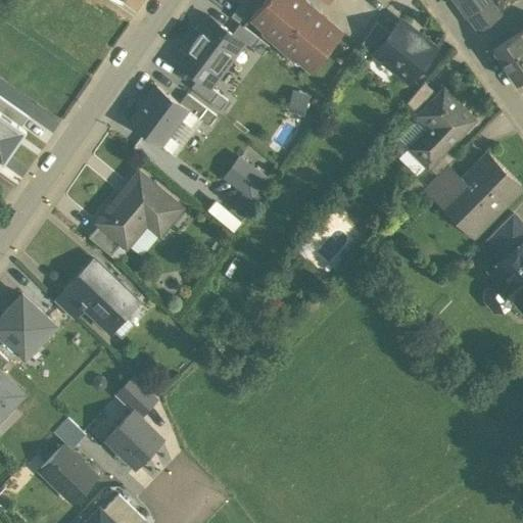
[(264,1),(262,0),(243,0),(241,3),(232,17),(242,26),(258,6),(264,1)]
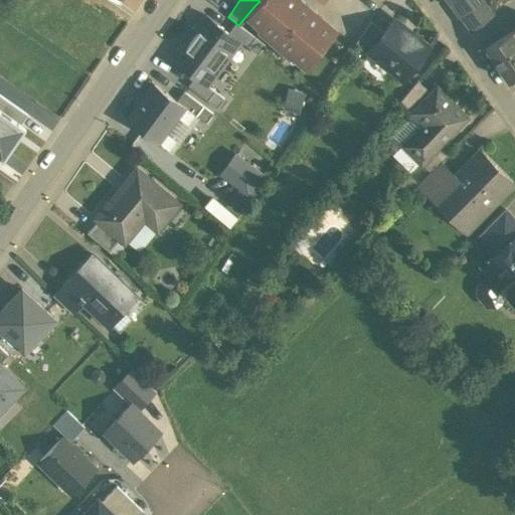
[(334,31),(296,0),(260,0),(260,1),(254,6),(246,16),(305,65),(334,31)]
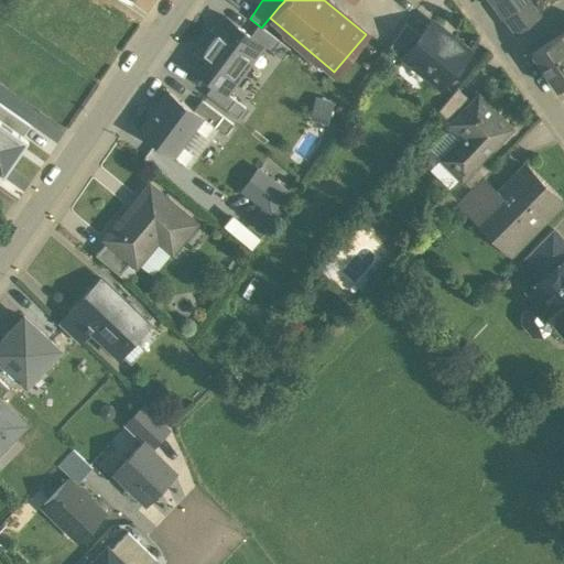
[(491,0),(516,32),(533,19),(519,0),(491,0)]
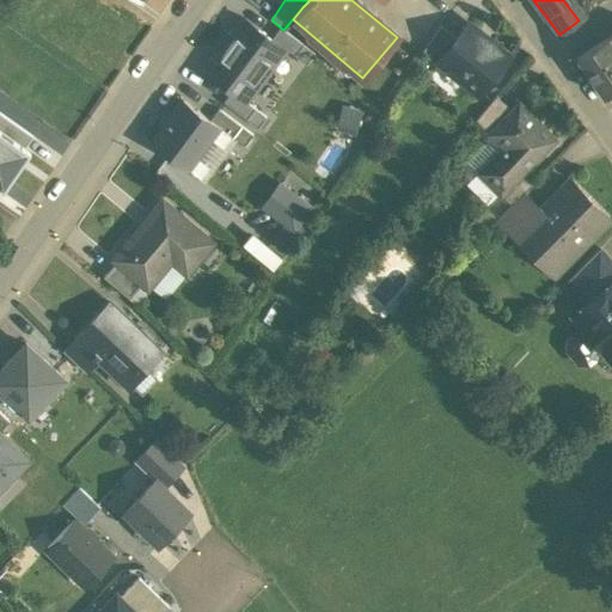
[(245,19),(206,73),(233,93),(245,102),(285,49),(273,41),(245,19)]
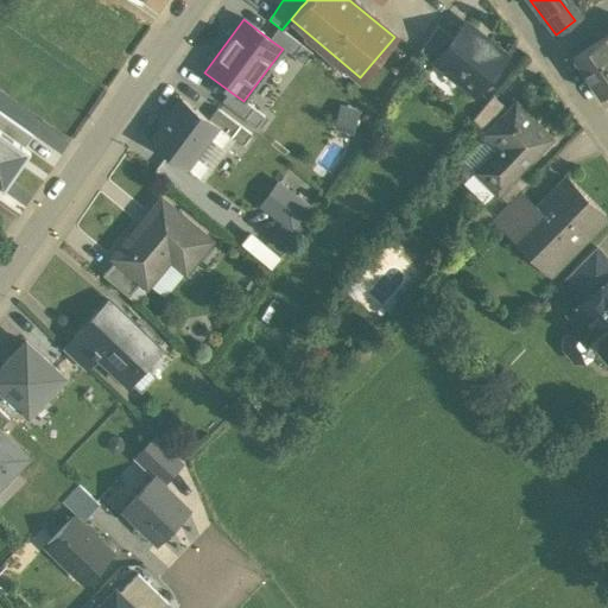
[(505,56),(466,24),(454,39),(439,57),(441,58),(462,75),(457,80),(475,94),(505,56)]
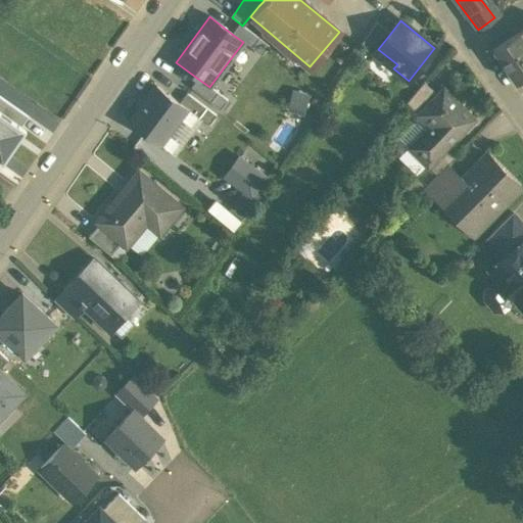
[(390,34),(376,22),(361,46),(373,56),(379,50),(378,49),(390,34)]
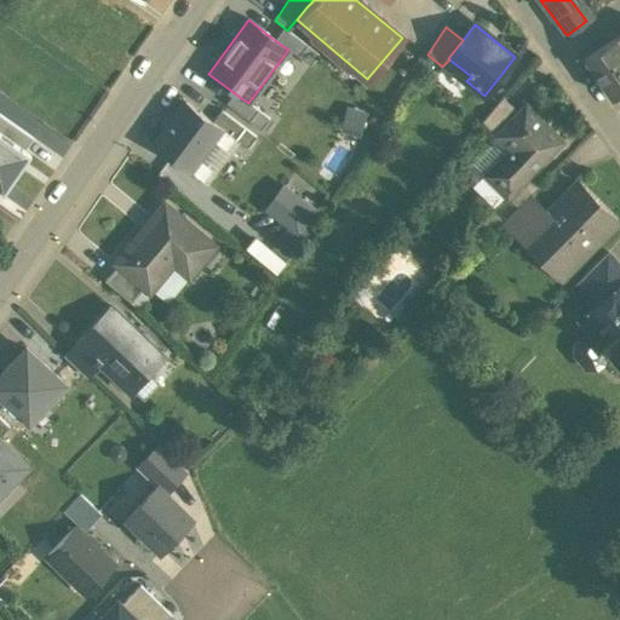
[(285,29),(276,41),(288,50),(310,67),(319,55),(285,29)]
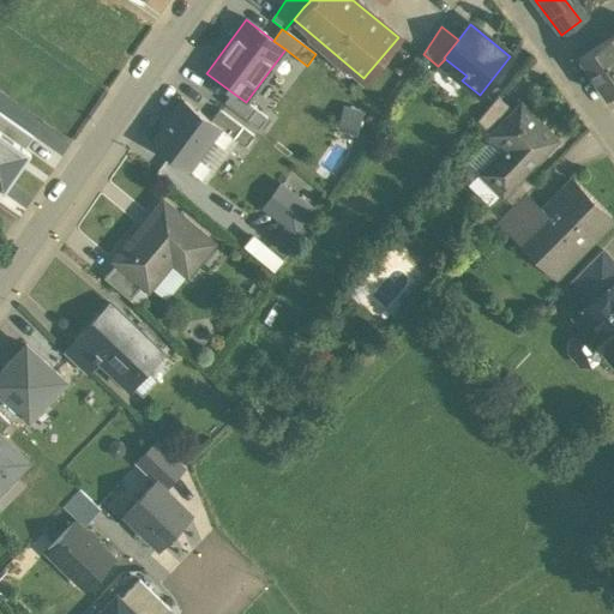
[(613,46),(608,38),(578,59),(606,98),(613,91),(613,46)]
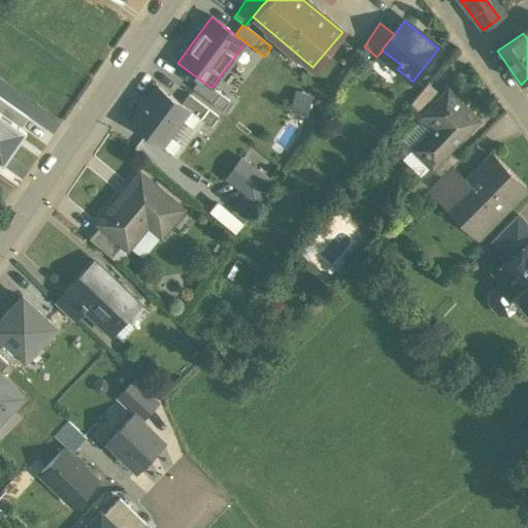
[(211,88),(201,80),(194,90),(223,111),(229,102),(211,88)]
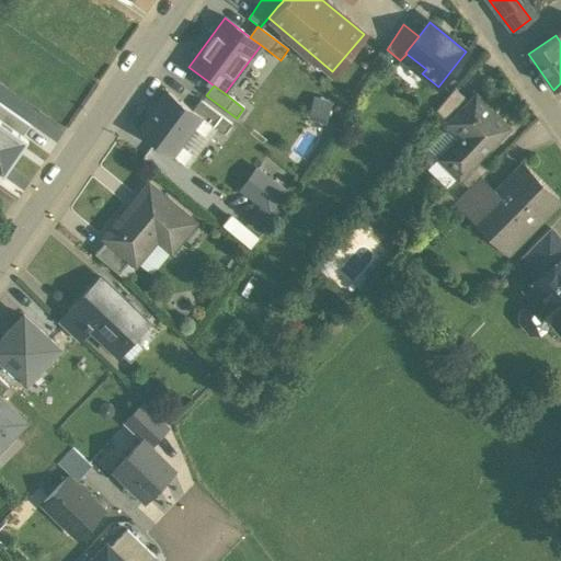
[(455,89),(435,111),(447,123),(469,101),(455,89)]
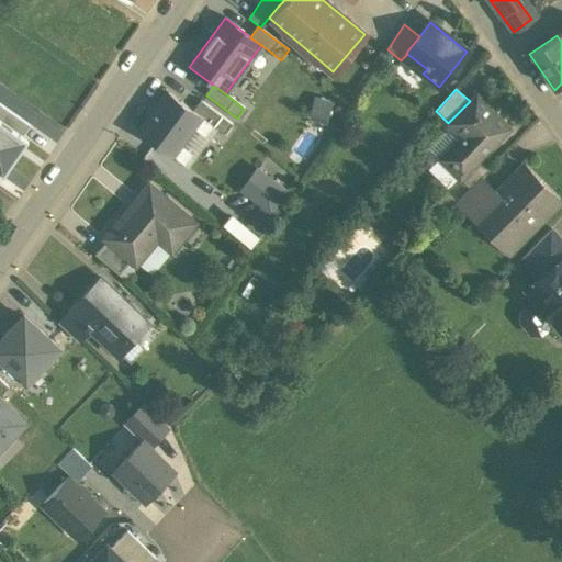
[(167,93),(139,130),(181,161),(186,164),(213,127),(192,112),(167,93)]
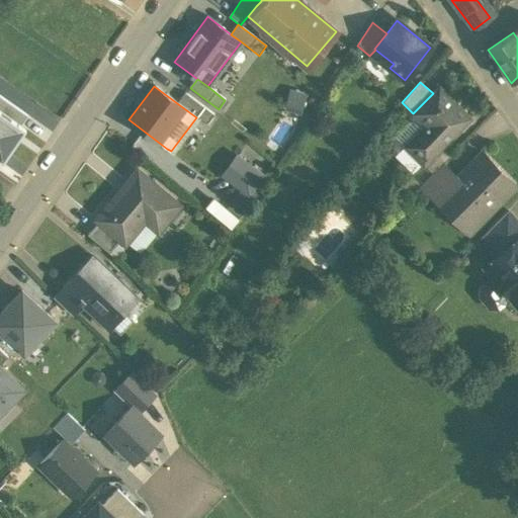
[(433,93),(413,113),(426,125),(405,146),(424,165),(444,145),(470,117),(439,87),(433,93)]
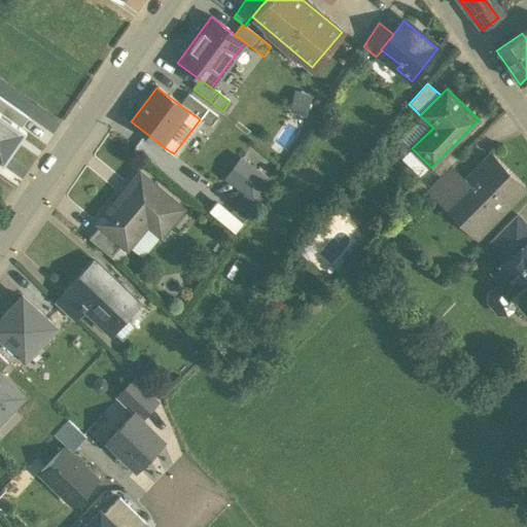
[(188,95),(180,105),(200,119),(209,128),(217,116),(188,95)]
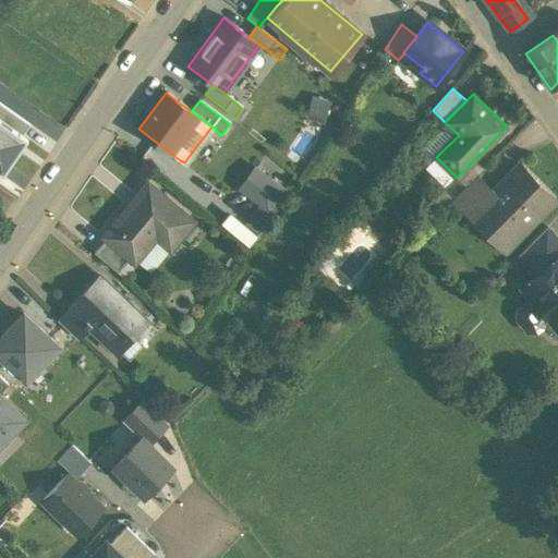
[(0,120),(22,136),(29,125),(0,104),(0,120)]
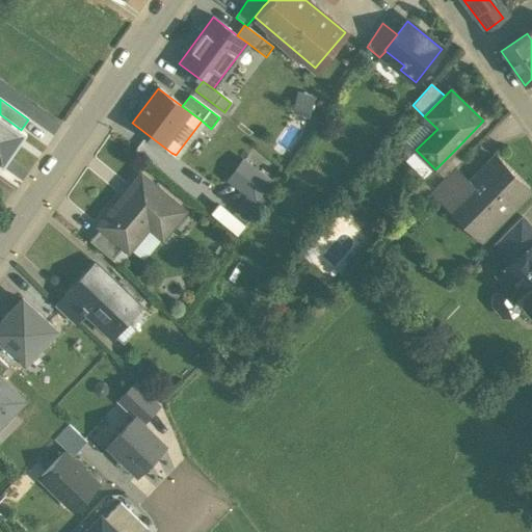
[(0,166),(2,168),(26,134),(21,130),(0,114),(0,166)]
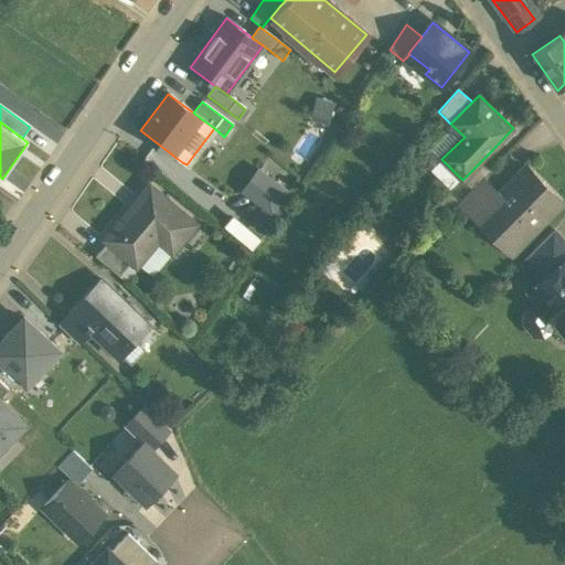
[(484,158),(462,180),(471,189),(482,179),(493,167),(484,158)]
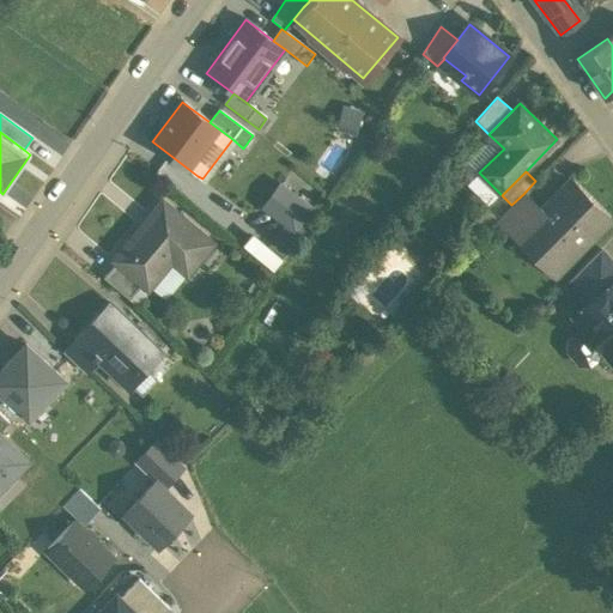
[(274,178),(258,207),(297,231),(314,202),(274,178)]
